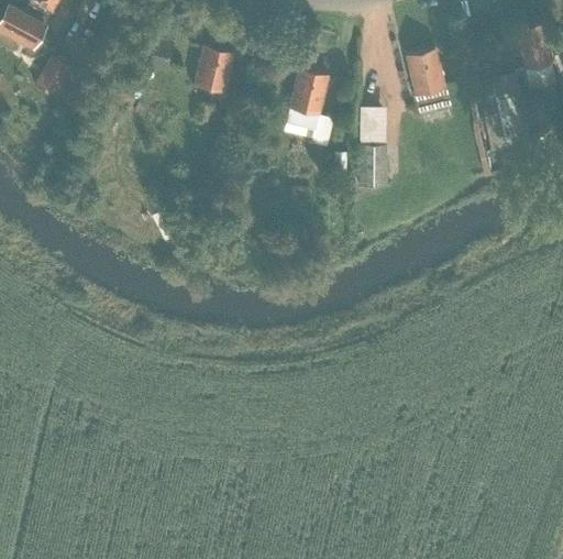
[(29,0),(29,1),(30,2),(24,13),(9,6),(0,21),(0,33),(31,50),(50,12),(52,13),(58,0),(29,0)]
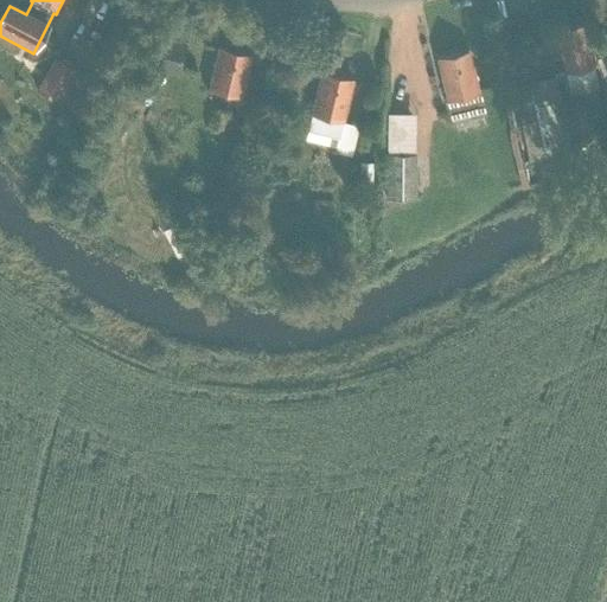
[(574,109),(599,103),(595,90),(600,89),(594,66),(596,66),(587,25),(555,33),(574,109)]
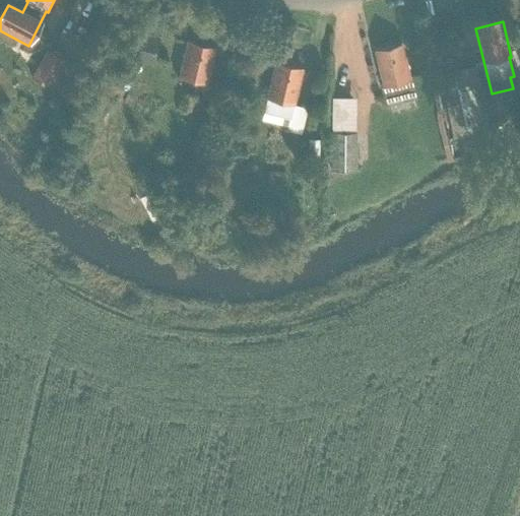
[(206,84),(215,49),(188,43),(180,77),(206,84)]
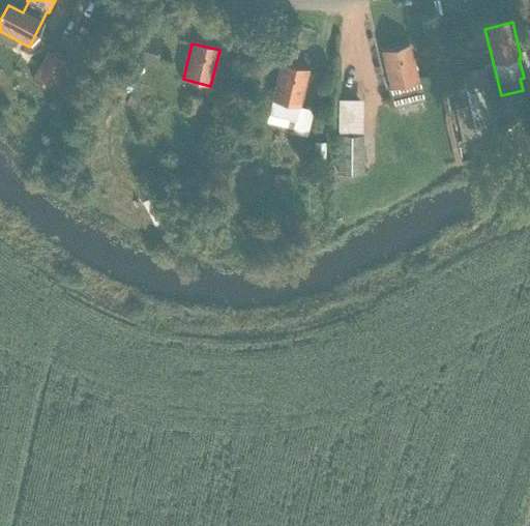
[(395,108),(423,101),(410,47),(382,54),(395,108)]
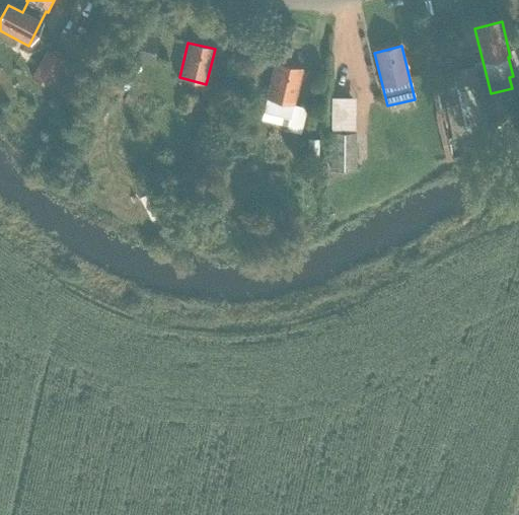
[(64,98),(81,69),(49,50),(31,79),(64,98)]
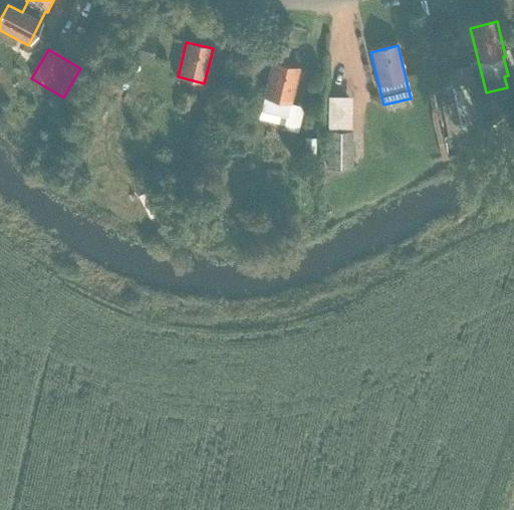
[(290,104),(299,69),(272,63),(264,97),(268,98),(267,100),(264,99),(259,119),(282,125),(281,126),(285,128),(284,131),(297,134),(304,107),(290,104)]
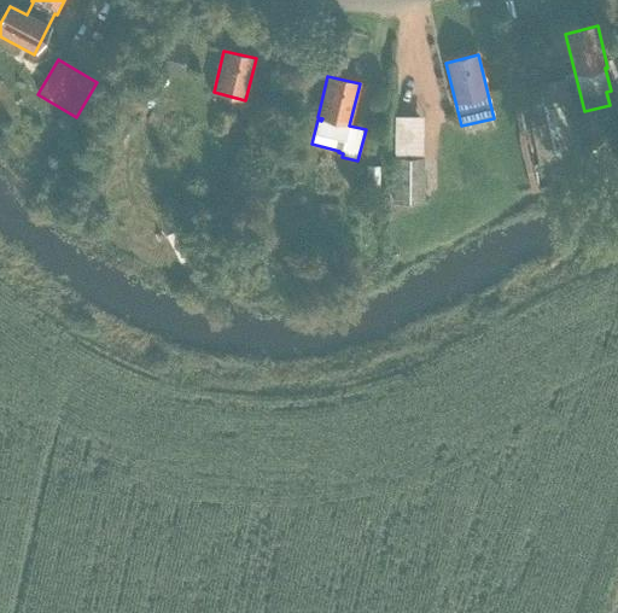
[(575,100),(570,101),(565,80),(518,89),(519,93),(511,94),(516,115),(518,115),(522,132),(532,129),(540,167),(584,158),(576,118),(578,118),(575,100)]
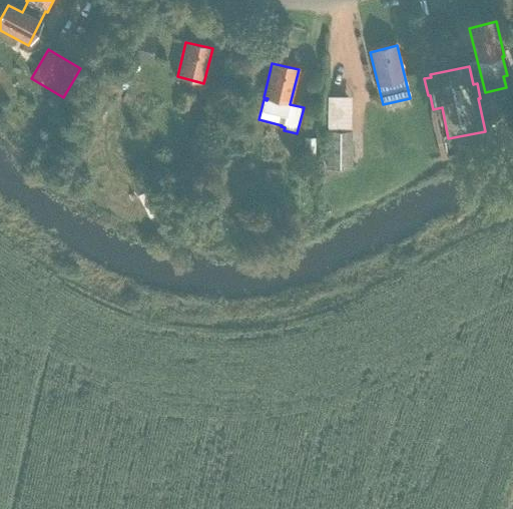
[(188,112),(193,96),(181,94),(177,109),(188,112)]
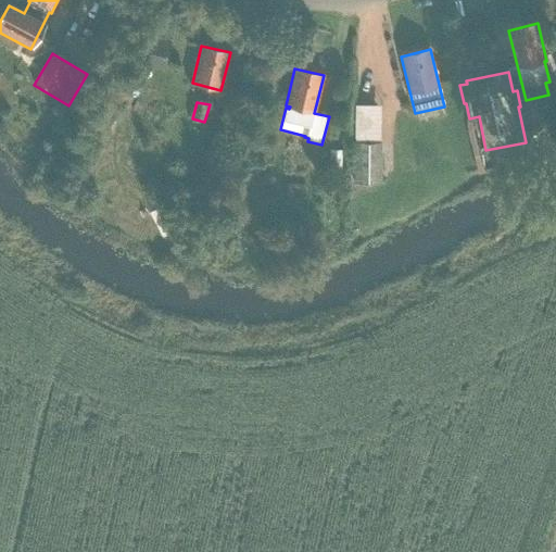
[(383,185),(382,143),(354,145),(355,162),(350,162),(350,175),(355,175),(355,185),(383,185)]
